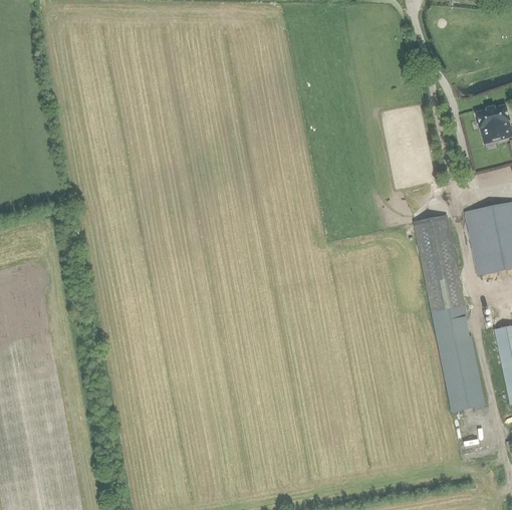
[(511,123),(510,124),(511,126),(508,128),(505,117),(506,117),(502,102),(491,105),(491,103),(484,105),(484,107),(473,110),(477,124),(478,124),(482,141),(510,134),(509,131),(511,130),(511,132),(511,123)]
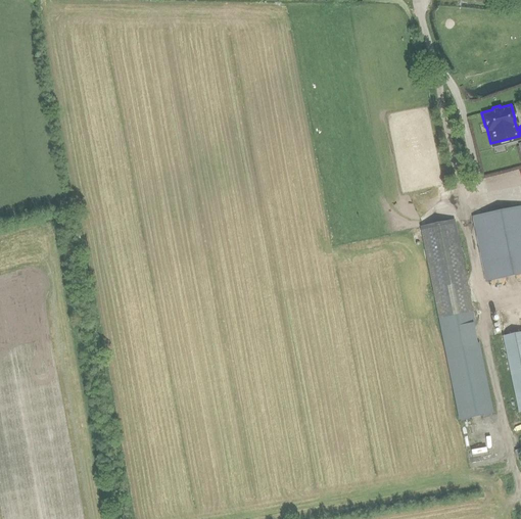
[(482,231),(475,233),(484,278),(520,270),(520,203),(501,208),(501,210),(493,213),(492,210),(478,214),(482,231)]
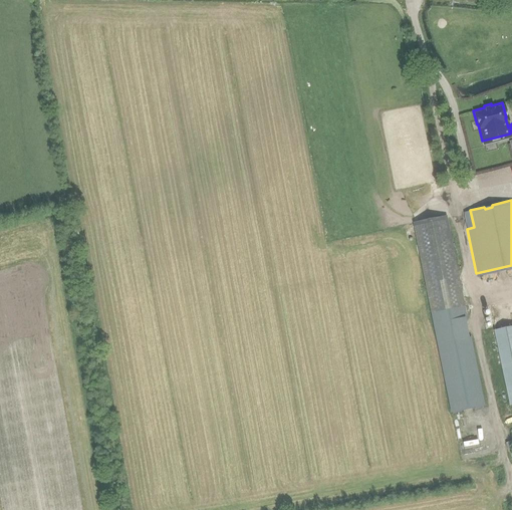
[(414,221),(432,315),(462,309),(443,215),(414,221)]
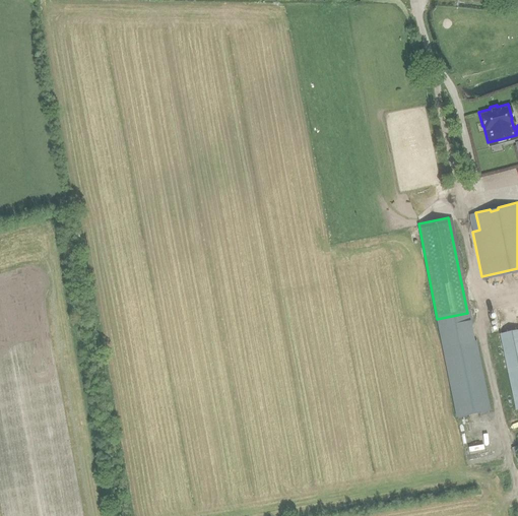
[(441,338),(456,413),(487,407),(471,332),(441,338)]
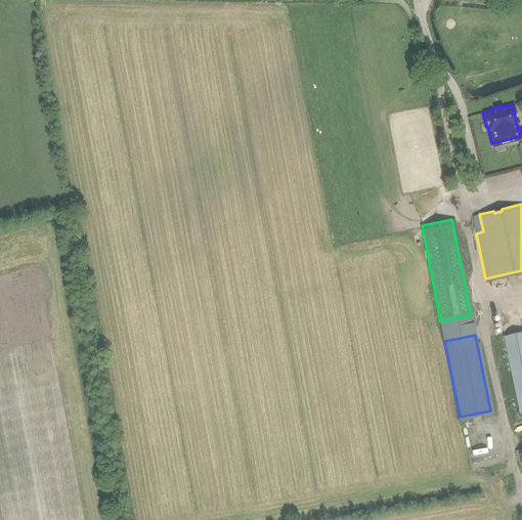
[(472,465),(484,461),(482,456),(471,460),(472,465)]
